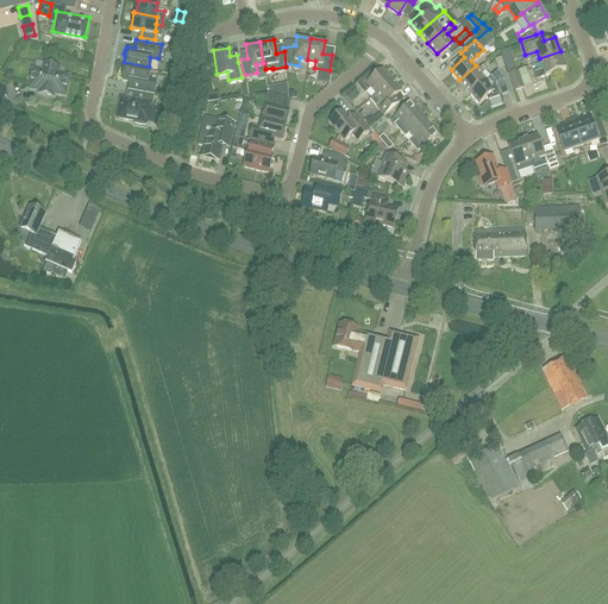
[(541,65),(532,68),(534,75),(565,64),(561,51),(539,58),(541,65)]
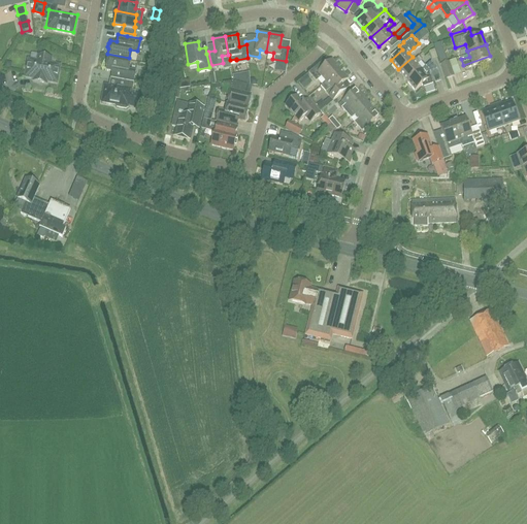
[(50,56),(50,55),(37,53),(36,59),(28,57),(25,73),(33,74),(33,77),(45,79),(45,76),(55,78),(58,63),(48,61),(50,56)]
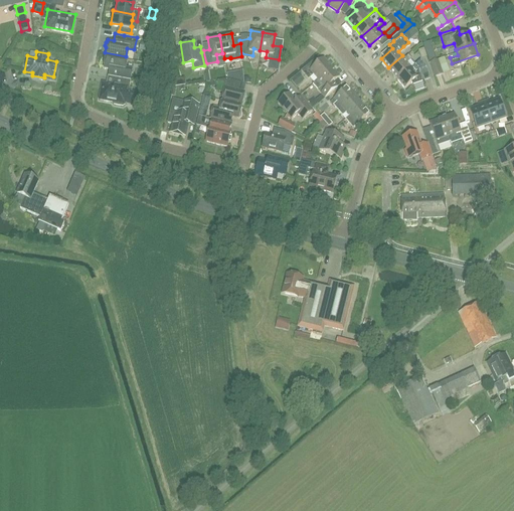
[(402,55),(388,67),(395,76),(413,60),(409,56),(410,55),(407,51),(402,55)]
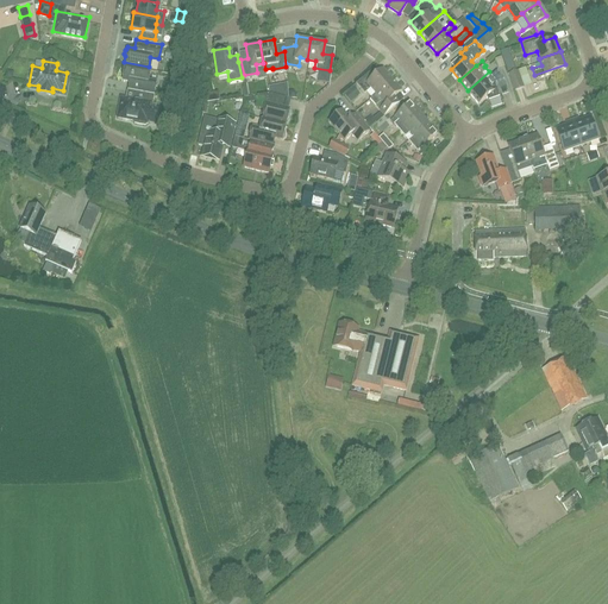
[(121,69),(120,74),(121,75),(121,77),(129,79),(127,86),(133,87),(133,88),(154,92),(154,90),(152,90),(155,77),(148,76),(149,67),(124,62),(123,68),(121,69)]
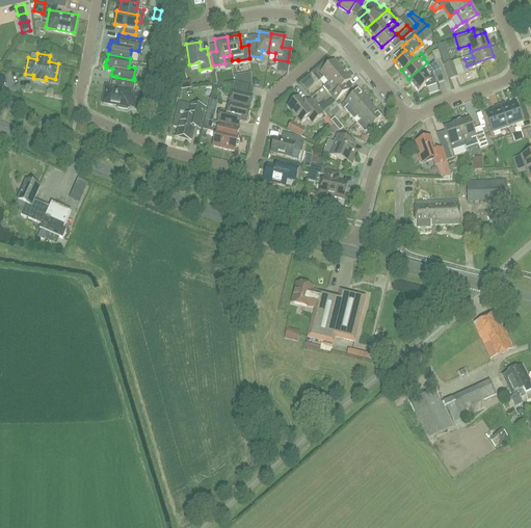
[(327,79),(342,67),(334,57),(324,66),(320,60),(310,70),(317,78),(322,74),(327,79)]
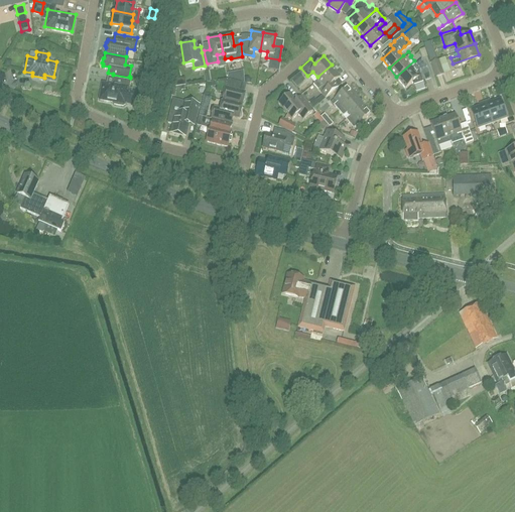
[(414,60),(396,77),(404,85),(411,80),(413,82),(422,79),(418,69),(414,70),(414,69),(419,64),(420,67),(425,65),(424,61),(420,55),(414,60)]
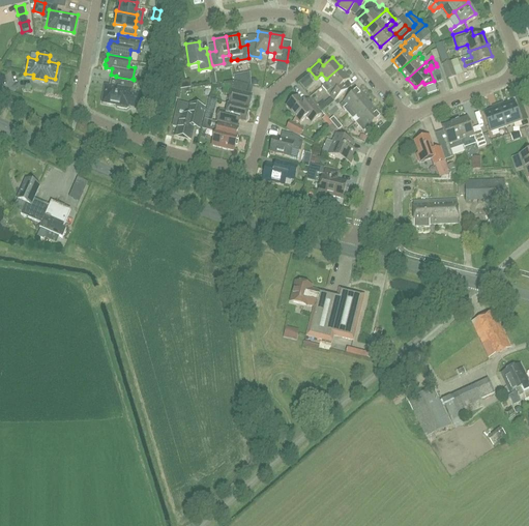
[(446,75),(454,72),(449,58),(441,61),(446,75)]
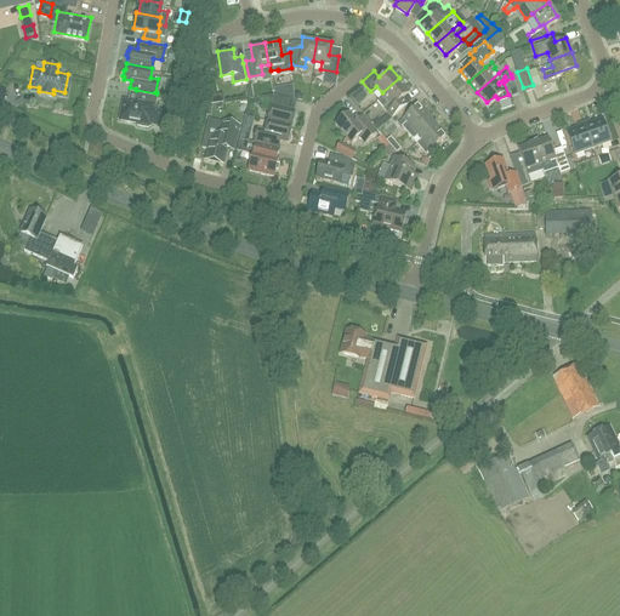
[(399,78),(382,92),(376,97),(391,114),(402,103),(398,98),(408,89),(399,78)]
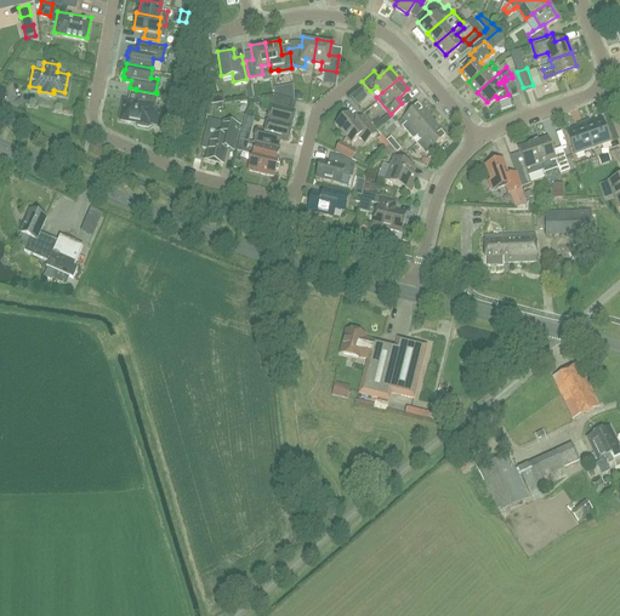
[(12,101),(23,95),(16,81),(5,87),(12,101)]
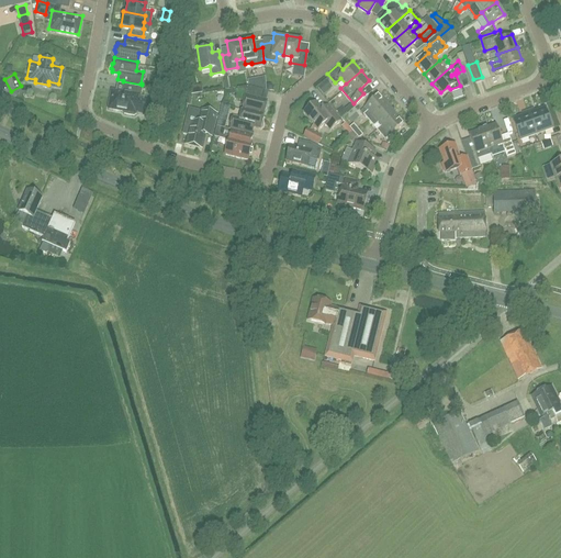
[(139,92),(142,85),(123,81),(122,89),(111,87),(108,104),(121,107),(123,110),(133,111),(136,109),(136,108),(147,110),(149,98),(143,97),(143,92),(139,92)]
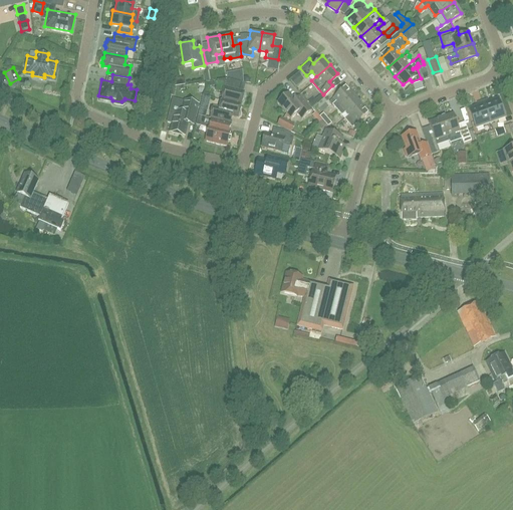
[(217,76),(214,86),(223,88),(221,97),(240,101),(241,96),(243,95),(244,92),(243,90),(243,89),(230,86),(232,76),(226,75),(217,76)]
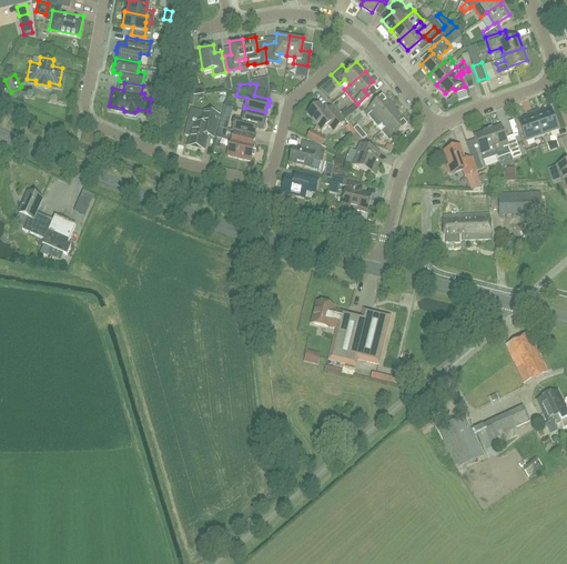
[(372,118),(391,102),(382,92),(367,104),(367,106),(364,109),(366,111),(366,112),(372,118)]
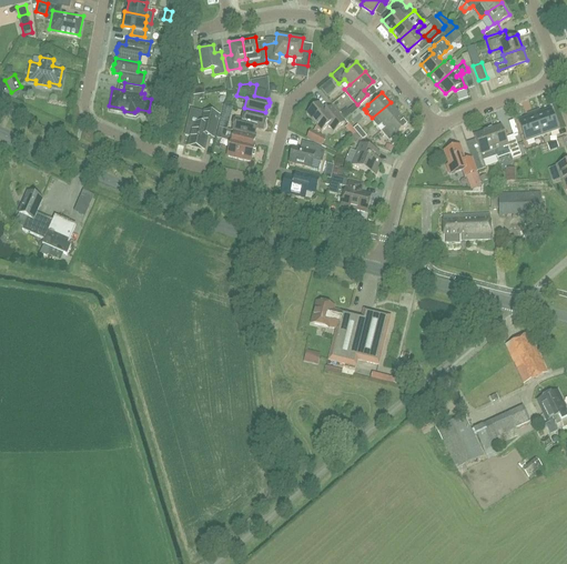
[(317,100),(306,110),(321,127),(327,121),(333,128),(343,119),(333,106),(331,103),(324,108),(317,100)]
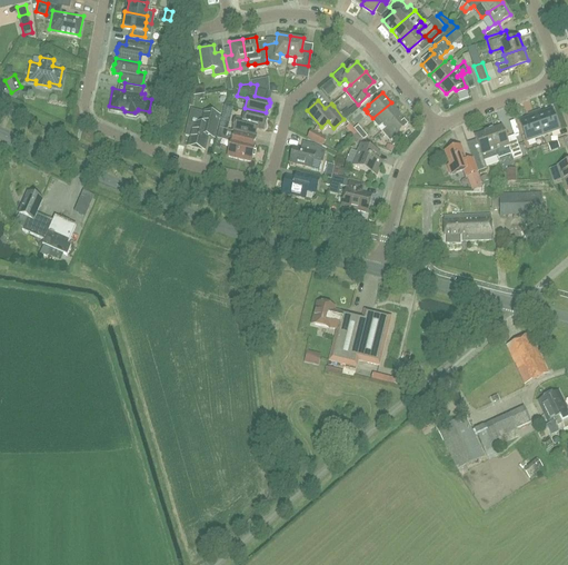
[(391,102),(372,118),(380,128),(399,111),(391,102)]
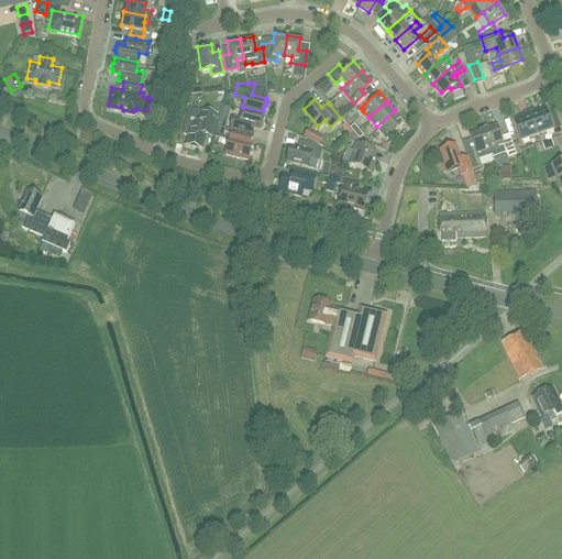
[(528,108),(536,130),(552,124),(544,105),(535,108),(533,106),(528,108)]
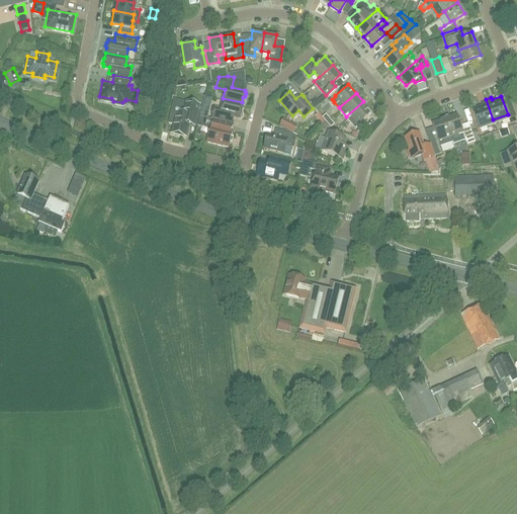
[(171,103),(167,121),(172,122),(170,130),(185,134),(188,120),(193,122),(198,102),(185,98),(185,100),(183,106),(171,103)]
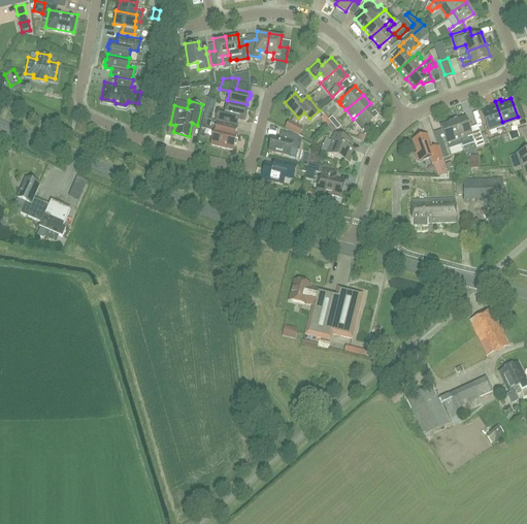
[(218,105),(215,119),(216,119),(223,121),(223,120),(226,121),(229,122),(229,121),(236,123),(237,117),(243,118),(243,117),(245,116),(246,111),(245,109),(246,104),(227,100),(225,107),(218,105)]
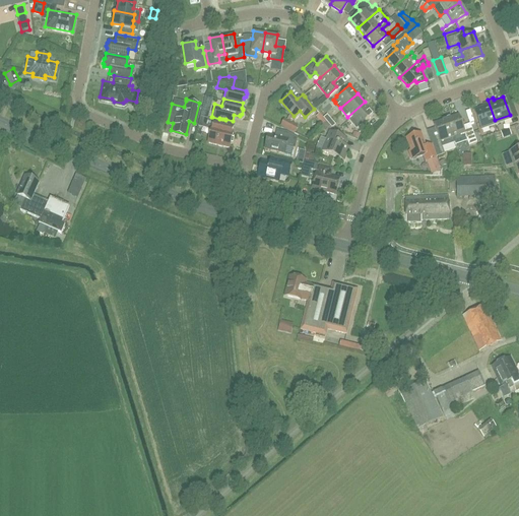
[(480,125),(495,120),(488,100),(481,101),(482,104),(473,107),(480,125)]
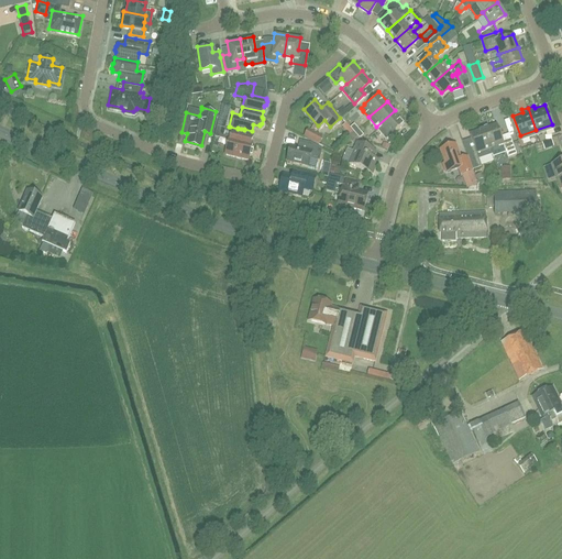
[(395,110),(376,127),(385,136),(404,120),(395,110)]
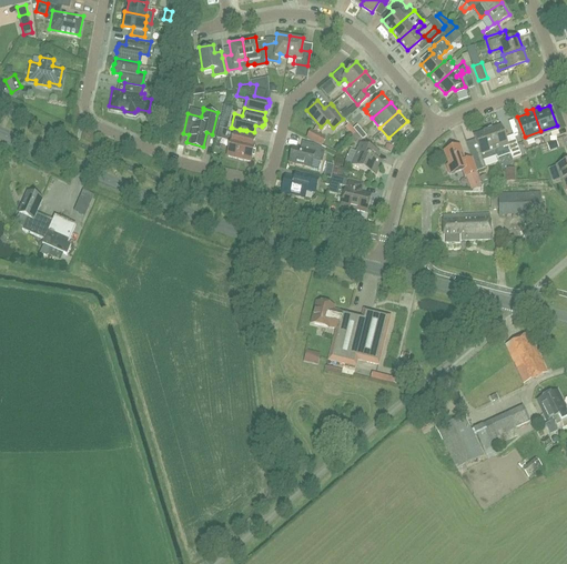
[(348,120),(344,124),(352,132),(355,129),(352,126),(348,120)]
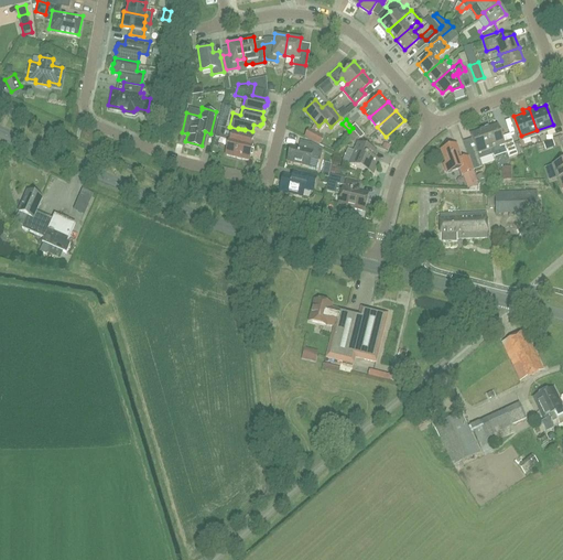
[(354,120),(349,125),(353,128),(355,130),(357,128),(358,126),(354,120)]
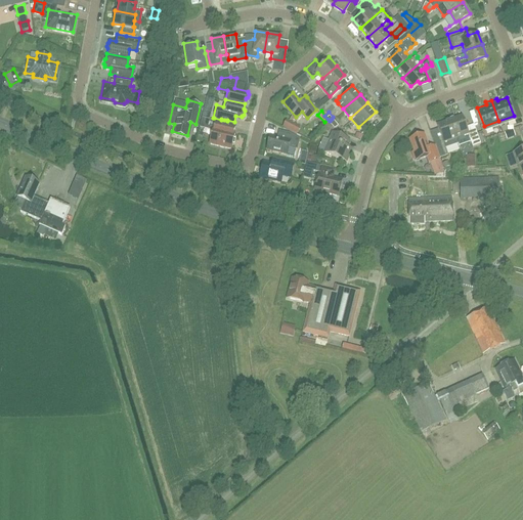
[(448,117),(456,140),(458,140),(455,135),(468,131),(472,143),(479,140),(474,124),(466,127),(461,113),(448,117)]
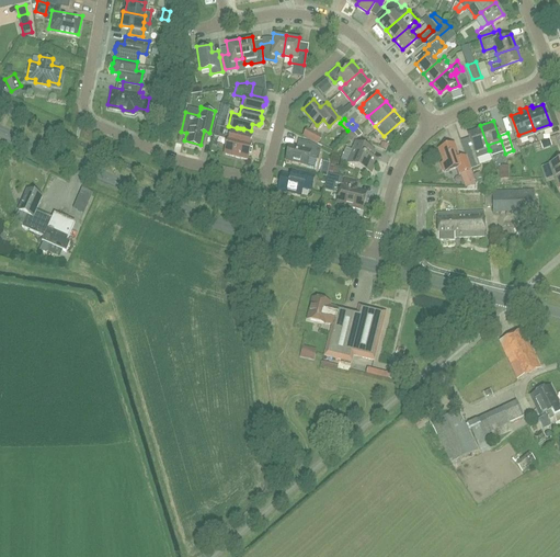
[(215,123),(213,133),(227,136),(223,150),(247,156),(251,139),(250,139),(252,132),(251,131),(243,128),(243,129),(240,128),(237,127),(237,128),(229,126),(228,126),(215,123)]
